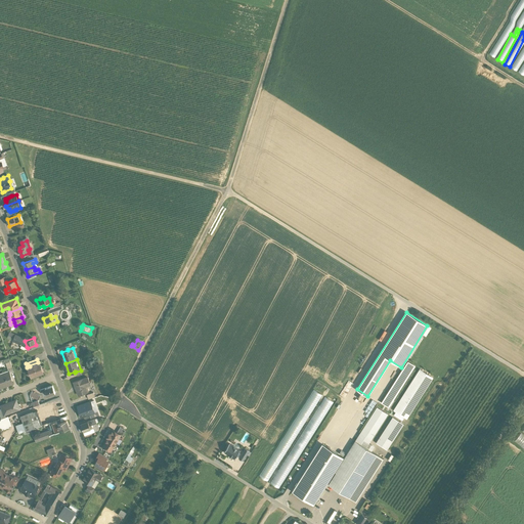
[(38,362),(29,365),(30,366),(33,377),(43,373),(41,366),(40,367),(38,362)]
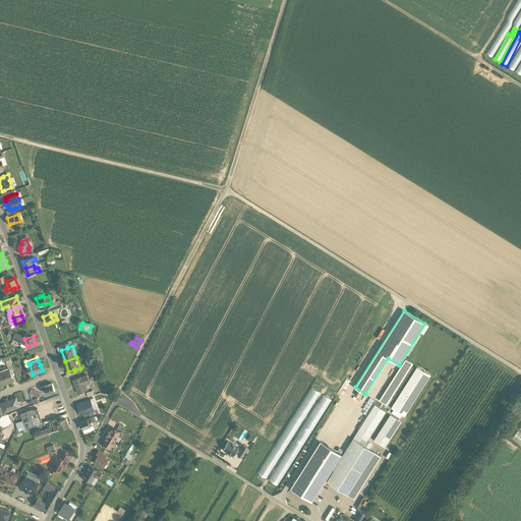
[(404,416),(430,375),(417,367),(392,408),(404,416)]
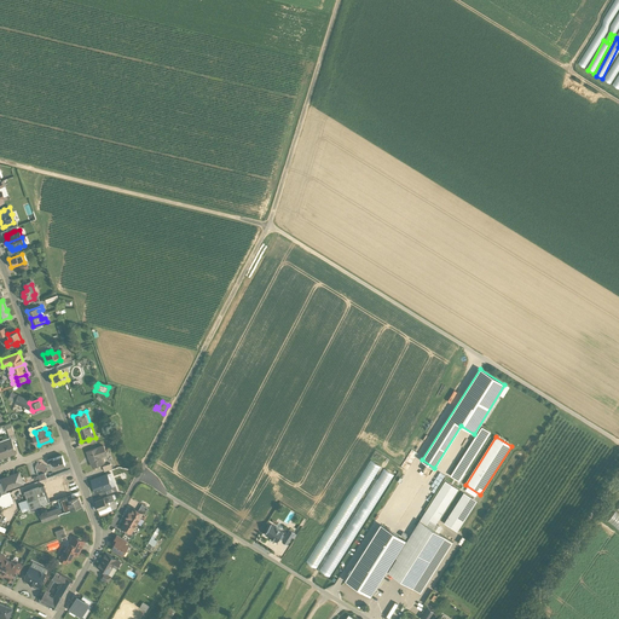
[(11,439),(0,443),(0,457),(16,452),(11,439)]
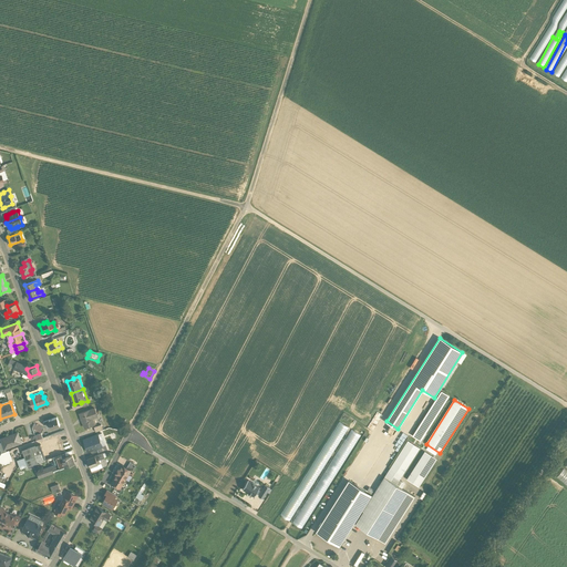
[(89,410),(80,413),(85,428),(94,424),(92,419),(98,416),(94,409),(89,410)]
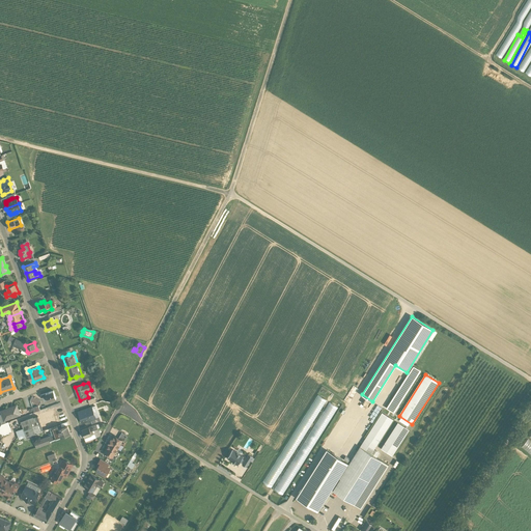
[(403,384),(394,399),(399,403),(410,388),(403,384)]
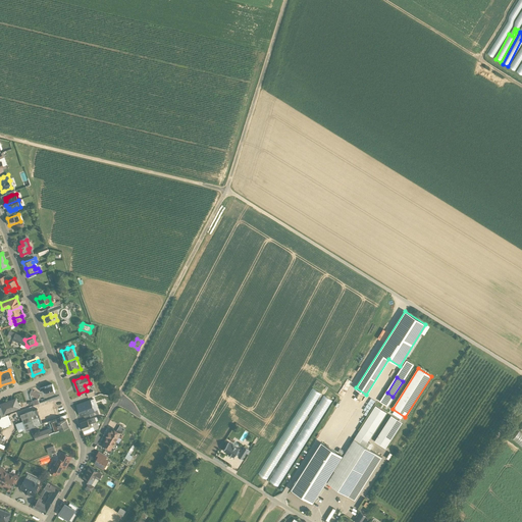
[(52,384),(41,388),(42,392),(43,392),(46,390),(47,394),(47,395),(55,392),(52,384)]
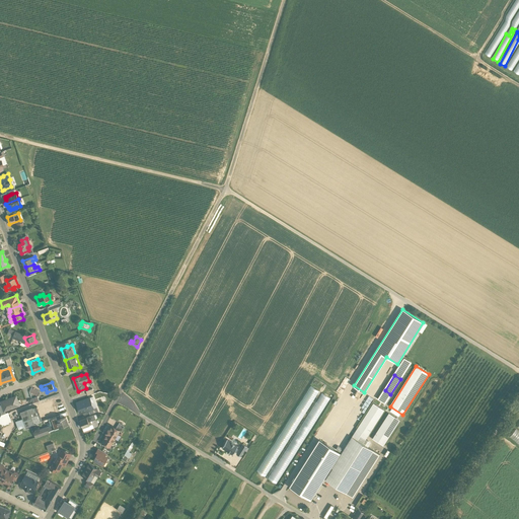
[(267,476),(318,389),(310,384),(258,471),(267,476)]
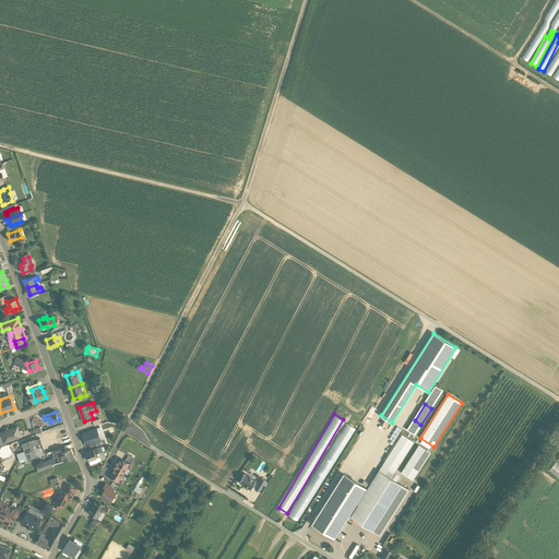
[(346,421),(290,515),(299,521),(355,427),(346,421)]
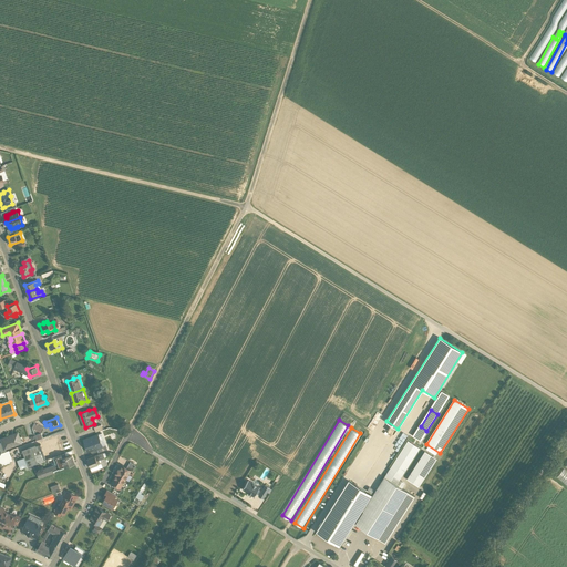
[(18,433),(1,439),(2,442),(4,449),(6,447),(21,442),(18,433)]
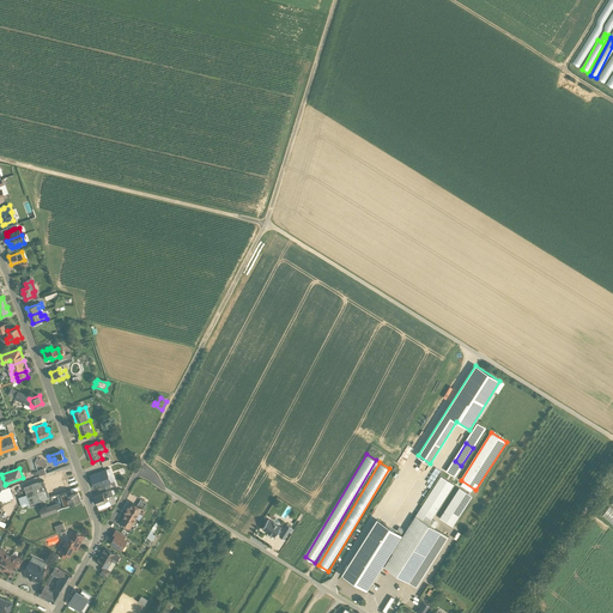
[(105,469),(91,475),(95,487),(105,484),(110,483),(105,469)]
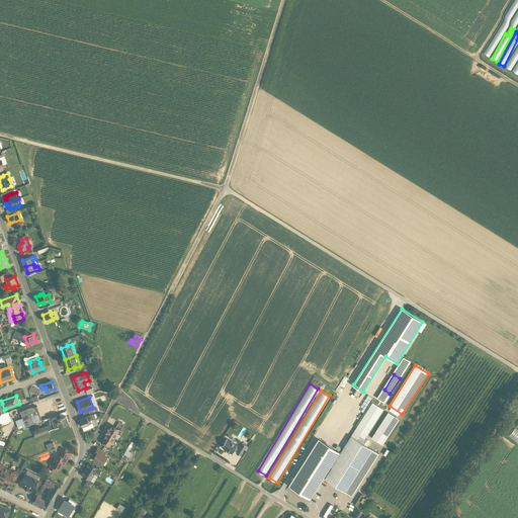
[(47,409),(45,403),(36,405),(37,407),(41,417),(46,415),(48,419),(52,418),(57,416),(56,416),(53,407),(47,409)]
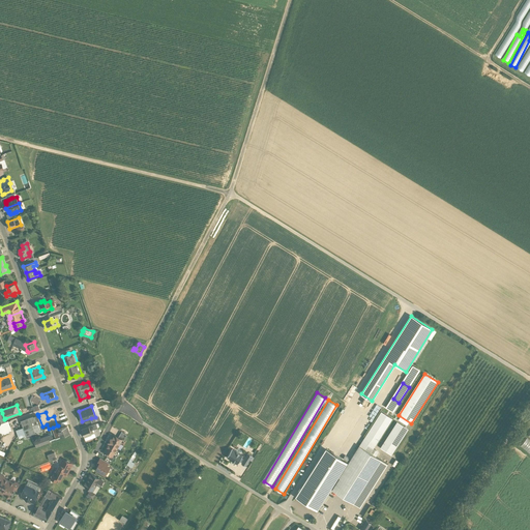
[(381,413),(364,438),(376,444),(391,419),(381,413)]
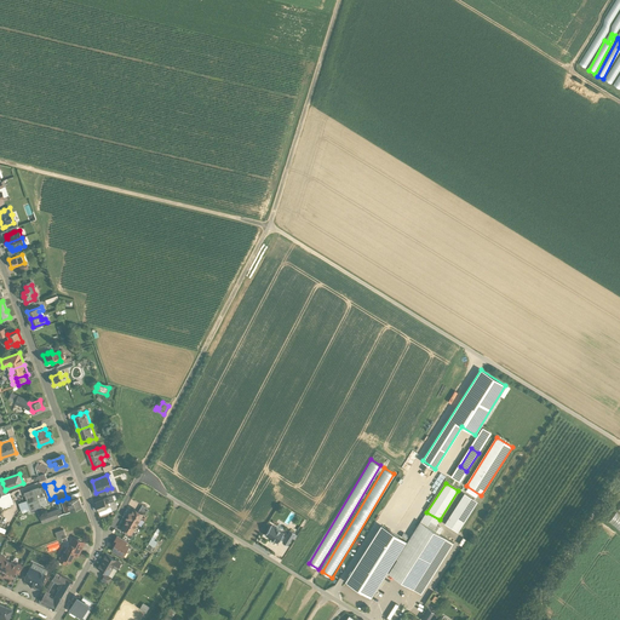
[(39,487),(24,492),(27,500),(30,509),(30,510),(49,504),(56,501),(57,501),(55,497),(50,499),(45,487),(39,488),(39,487)]
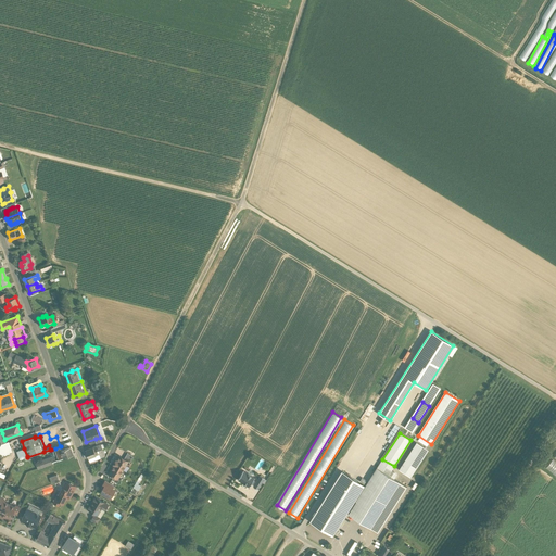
[(2,444),(1,444),(0,446),(0,453),(3,454),(12,451),(9,441),(7,442),(2,444)]
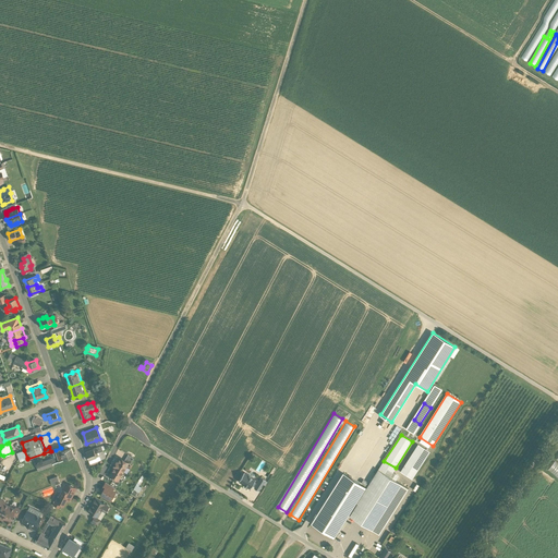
[(417,445),(401,472),(412,478),(429,452),(417,445)]
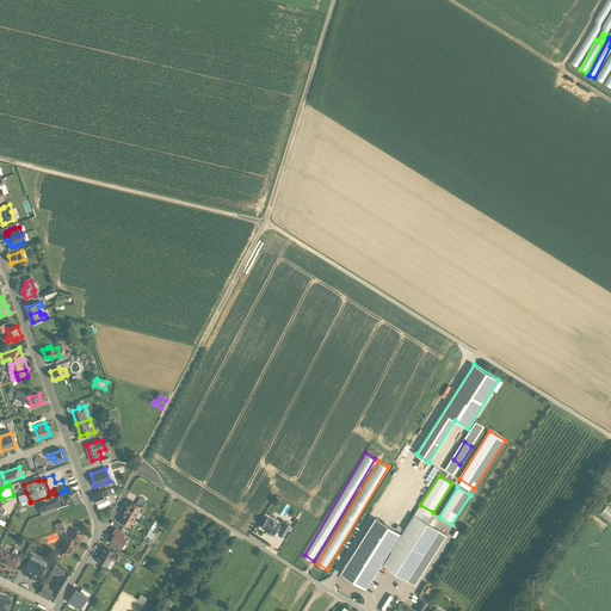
[(106,489),(94,494),(97,504),(106,500),(104,495),(103,493),(106,492),(106,489)]
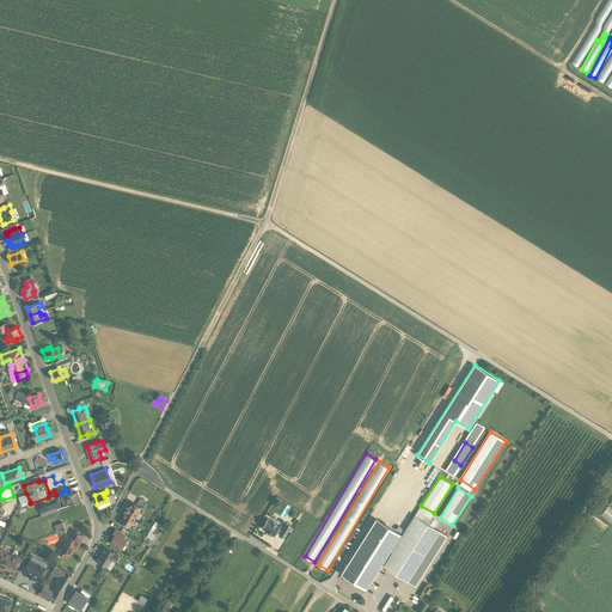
[(67,491),(61,494),(63,500),(59,501),(61,506),(81,499),(78,491),(68,495),(67,491)]
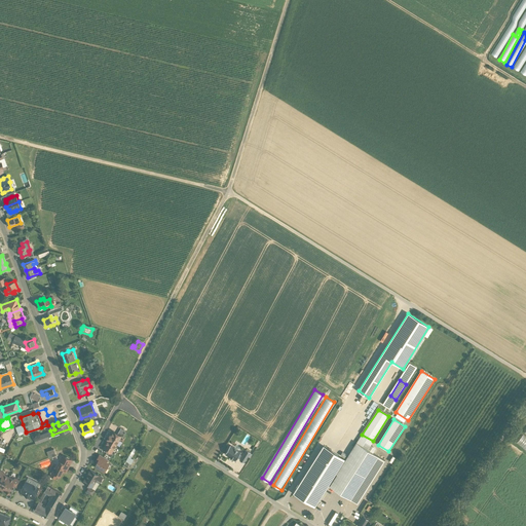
[(23,424),(16,426),(19,434),(26,431),(23,424)]
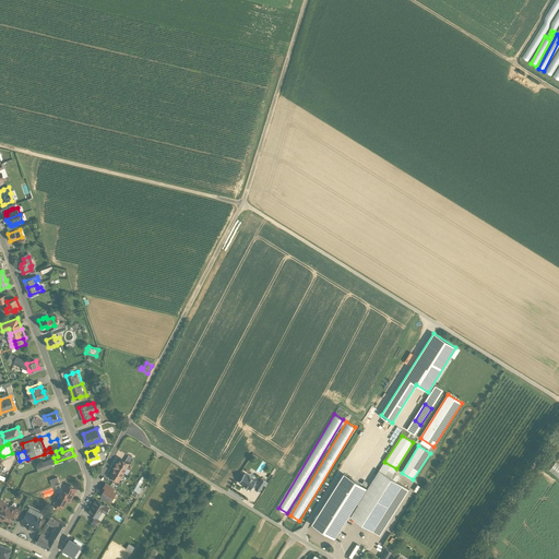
[(134,459),(128,454),(125,461),(129,463),(130,464),(134,459)]
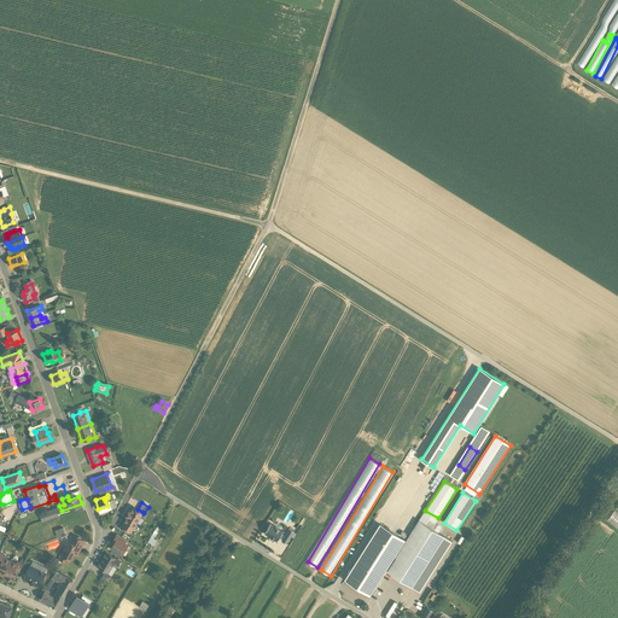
[(59,506),(42,513),(45,520),(59,514),(58,512),(60,512),(62,511),(59,506)]
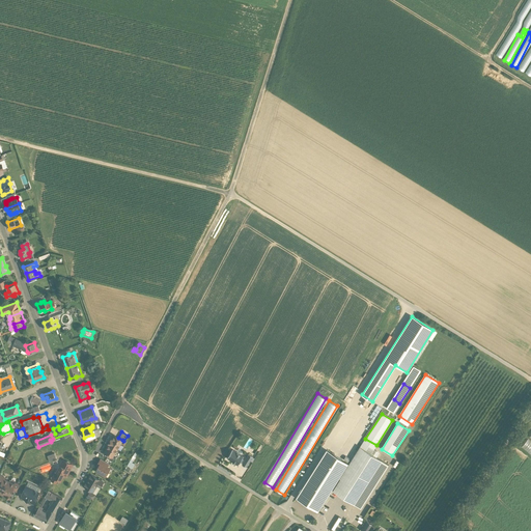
[(118,438),(114,436),(112,439),(111,439),(109,443),(109,444),(117,448),(122,440),(118,438)]
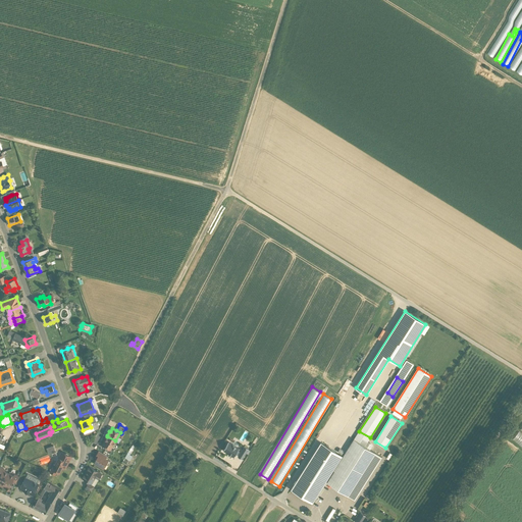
[(521,449),(521,435),(517,432),(511,439),(521,449)]
